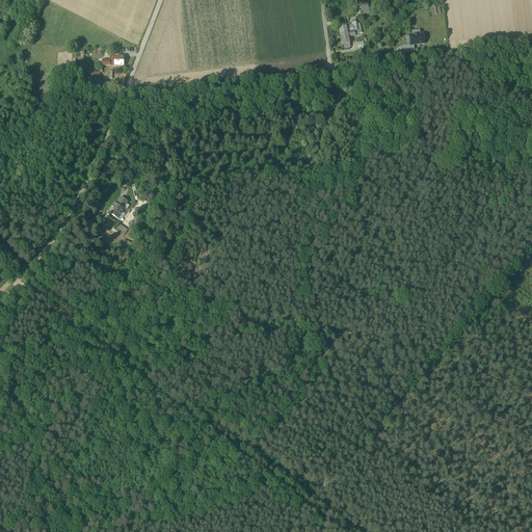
[(368,1),(360,2),(362,9),(360,9),(361,12),(370,11),(368,1)]
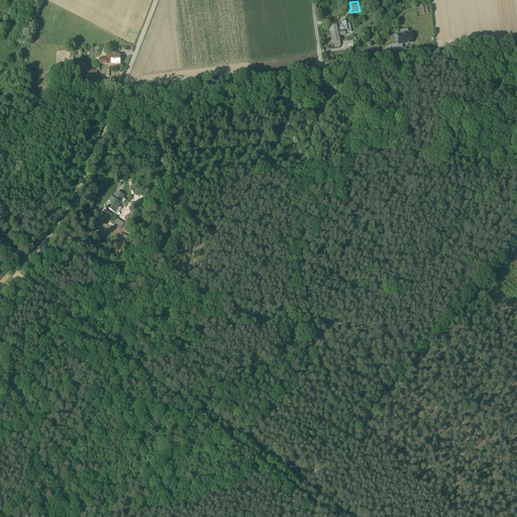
[(342,19),(341,22),(342,24),(339,25),(339,26),(337,26),(337,29),(340,29),(339,28),(344,27),(344,29),(347,28),(346,22),(346,20),(344,18),(342,19)]
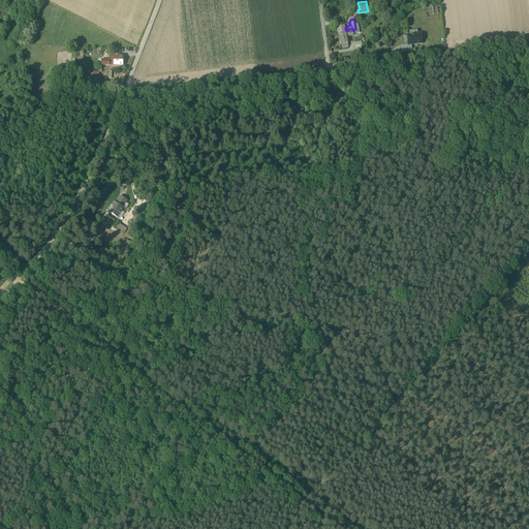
[(347,40),(346,31),(340,32),(340,36),(338,36),(339,39),(341,39),(342,47),(348,45),(347,40)]
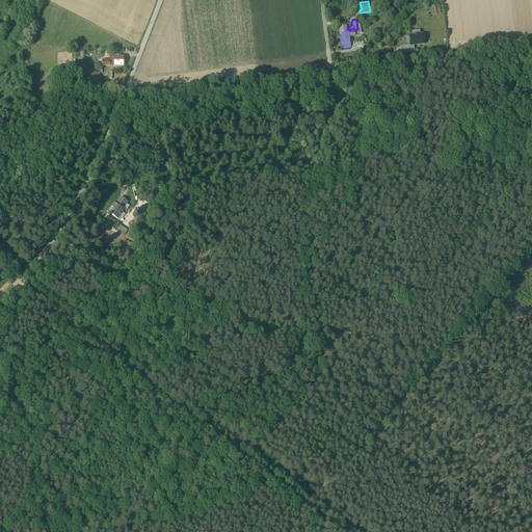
[(424,42),(423,33),(420,33),(413,34),(409,34),(410,44),(424,42)]
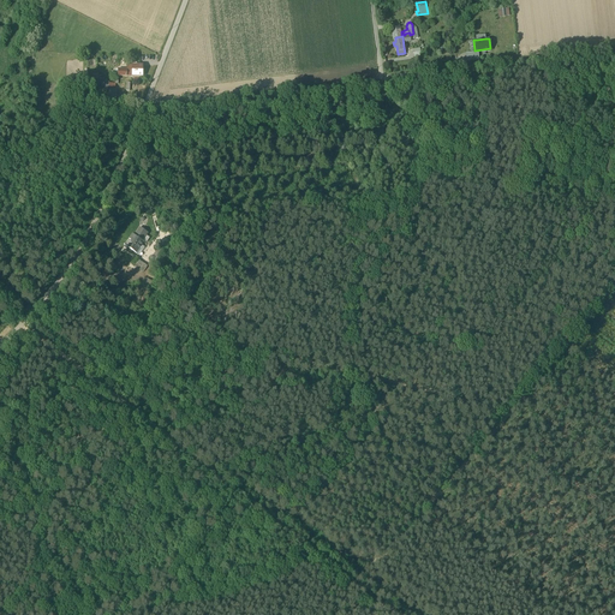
[(127,69),(119,69),(119,76),(132,76),(132,65),(127,65),(127,69)]
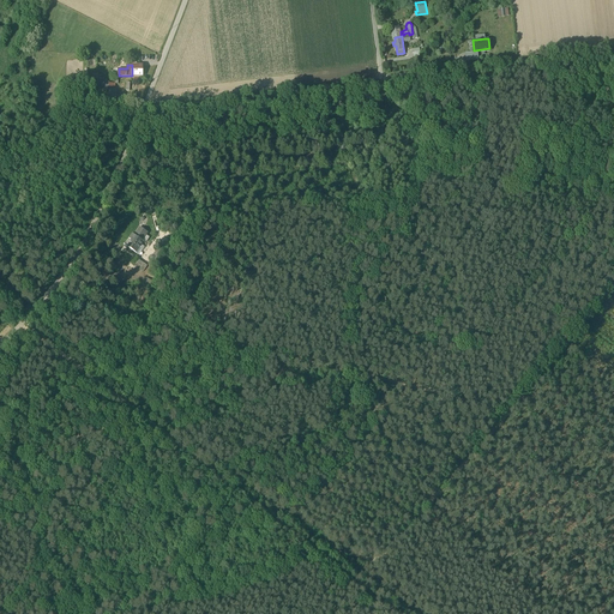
[(143,65),(132,65),(132,76),(143,76),(143,65)]
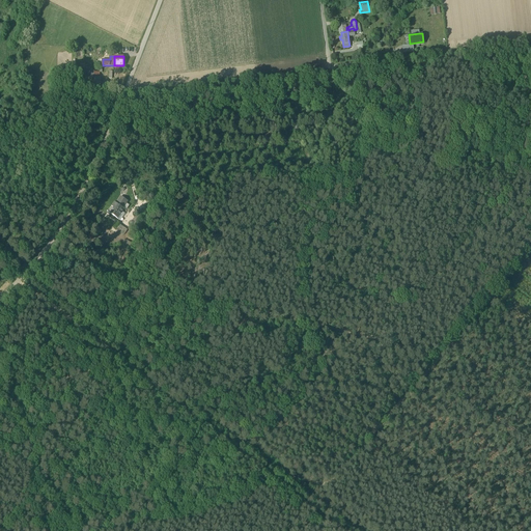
[(86,75),(90,75),(90,76),(94,77),(94,68),(86,67),(86,75)]
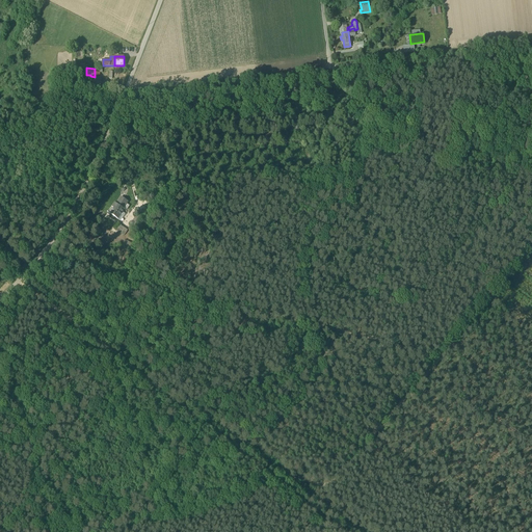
[(121,197),(116,204),(123,209),(128,203),(121,197)]
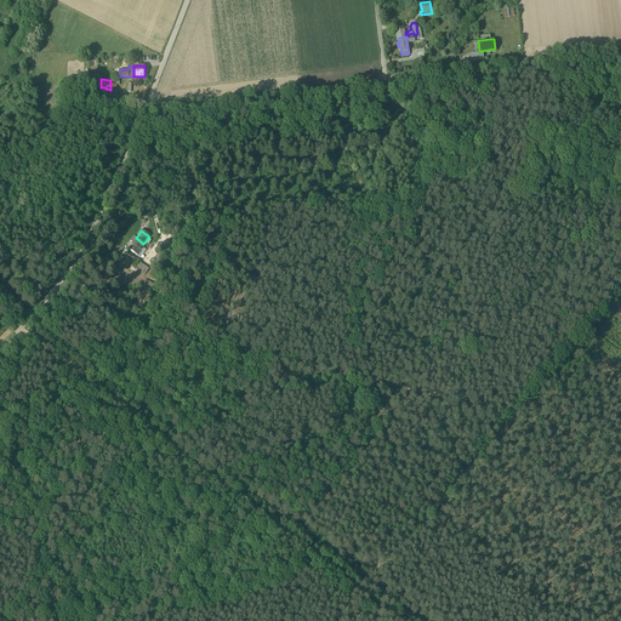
[(146,245),(143,244),(136,238),(134,238),(126,249),(137,256),(141,257),(142,255),(142,254),(144,250),(143,249),(146,245)]
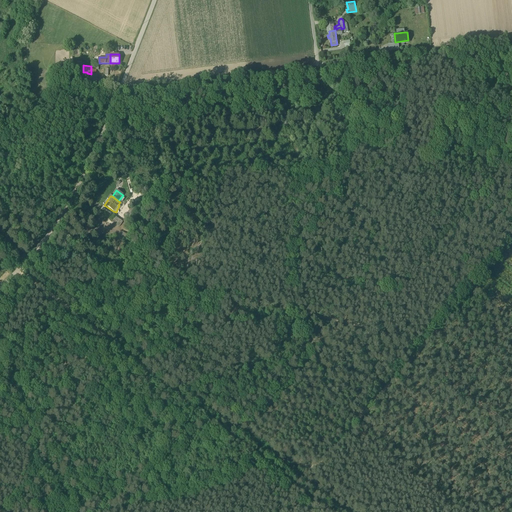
[(133,203),(130,209),(136,212),(138,205),(133,203)]
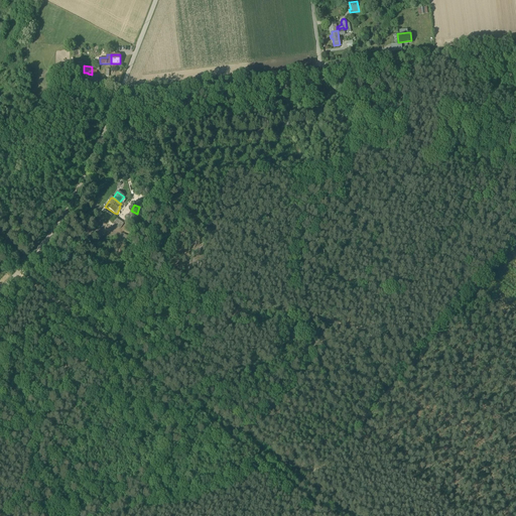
[(133,224),(137,214),(131,211),(127,220),(133,224)]
